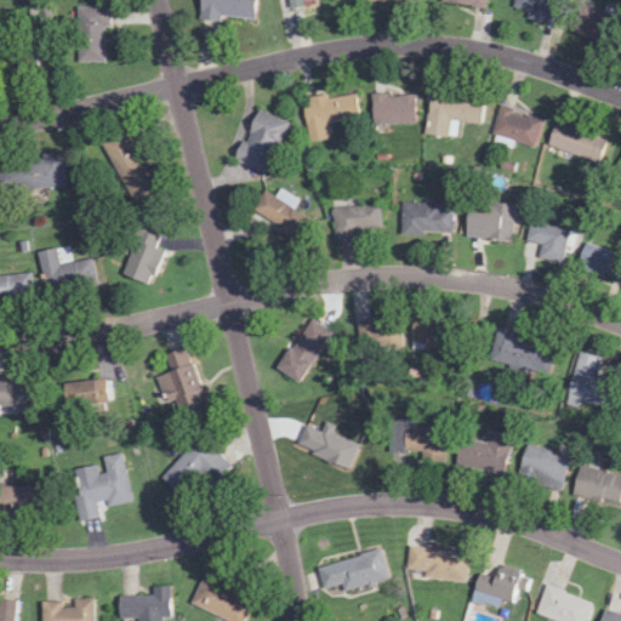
[(200,0),(199,17),(254,23),(256,0),(200,0)]
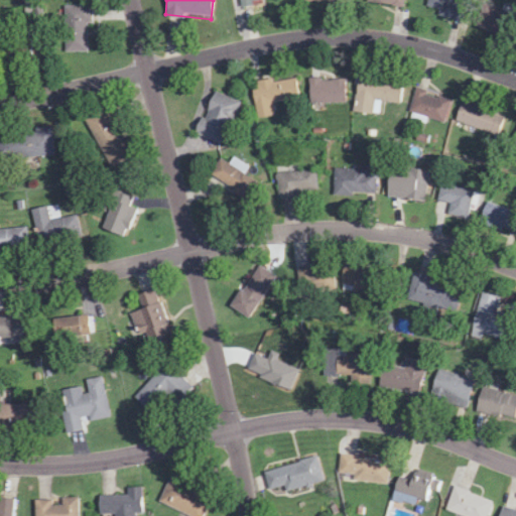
[(427,0),(425,11),(462,18),(465,0),(427,0)]
